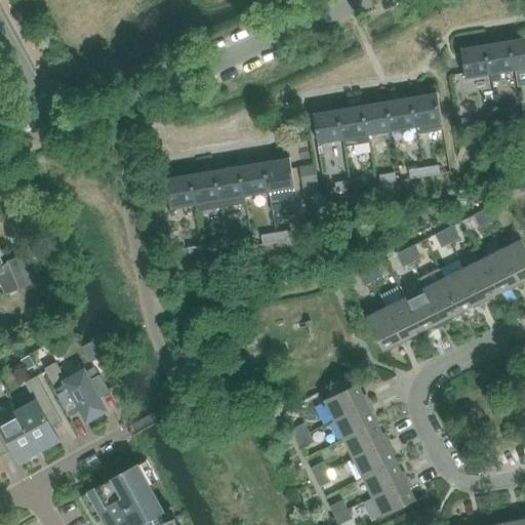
[(524,38),(511,40),(516,72),(524,70),(524,38)]
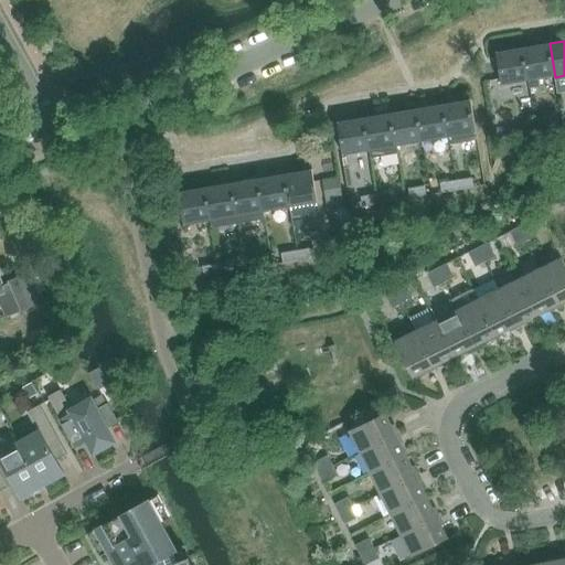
[(523,49),(529,82),(530,87),(539,86),(537,81),(555,77),(550,43),(523,49)]
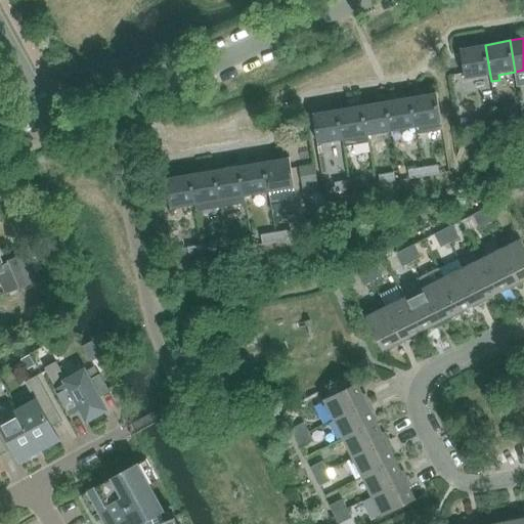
[(490,76),(485,45),(460,49),(466,85),(474,84),(473,79),(490,76)]
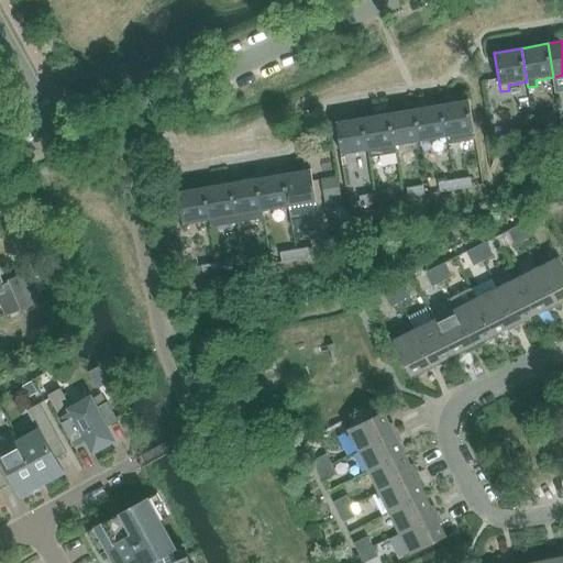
[(468,100),(442,105),(448,138),(449,143),(454,141),(475,138),(474,133),(468,100)]
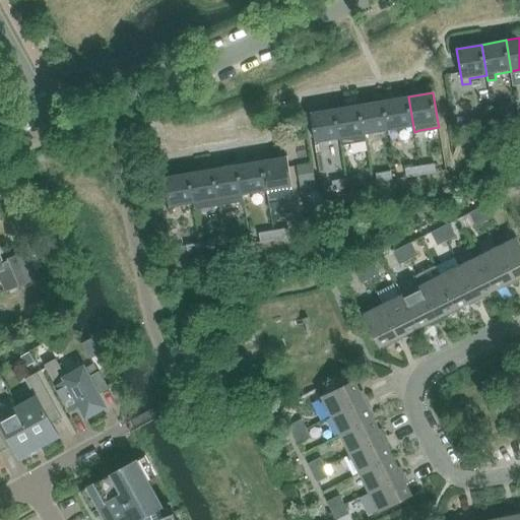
[(389,131),(413,127),(408,96),(384,101),(389,130),(389,131)]
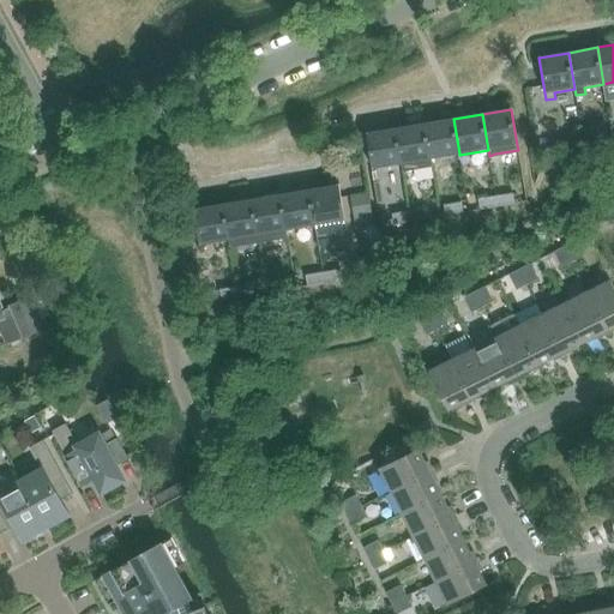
[(453,119),(425,124),(431,158),(459,154),(453,119)]
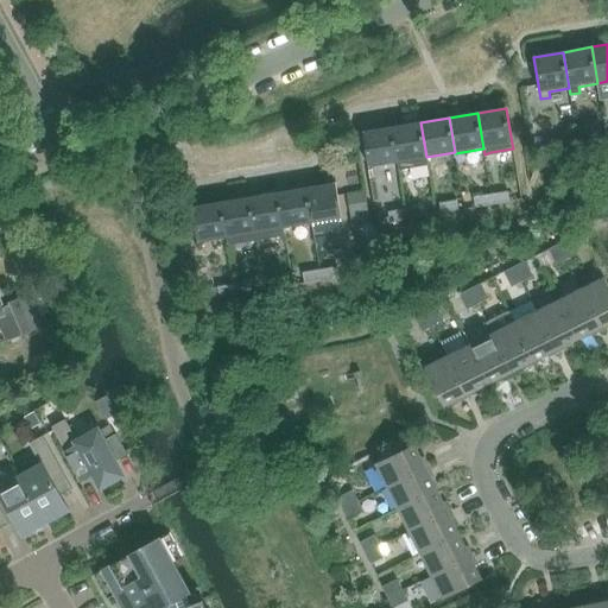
[(399,170),(428,165),(426,157),(420,122),(392,127),(398,163),(399,170)]
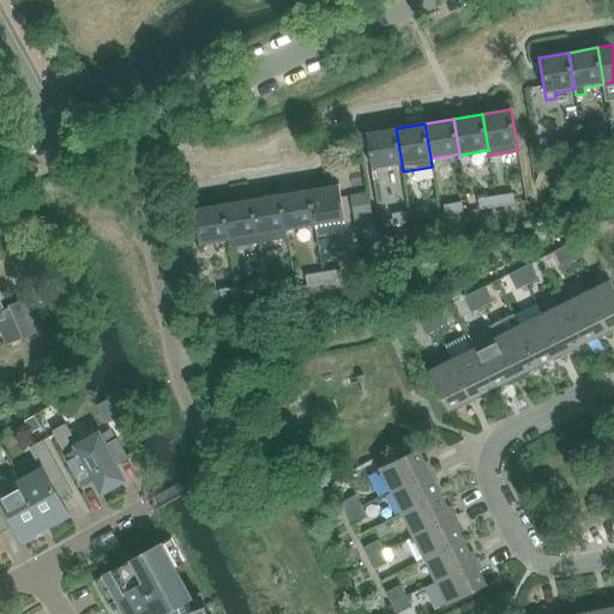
[(373,169),(402,164),(396,128),(367,133),(373,169)]
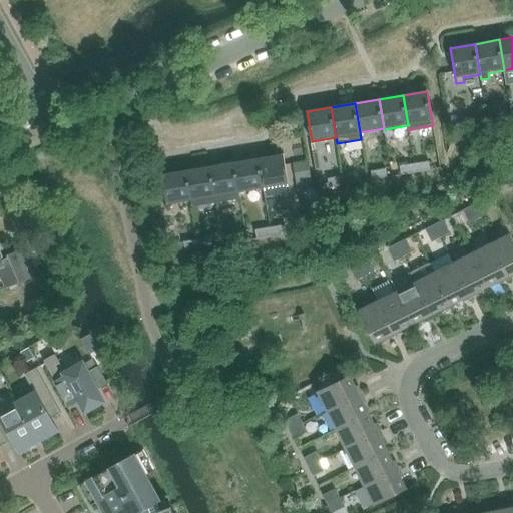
[(500,109),(488,112),(489,121),(502,119),(500,109)]
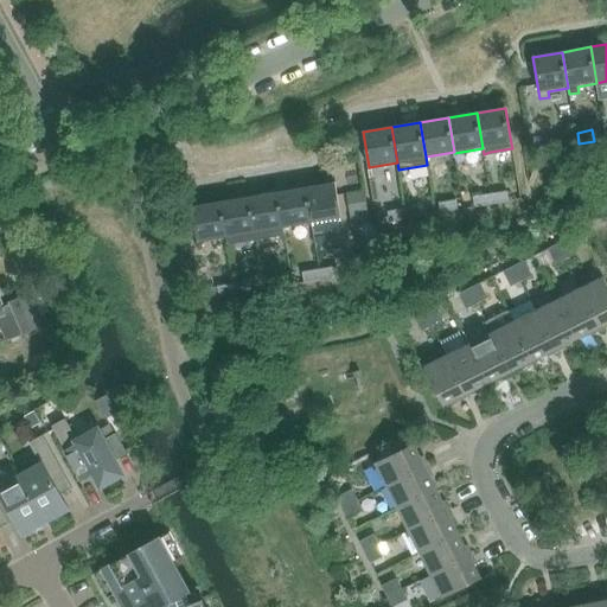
[(579,144),(577,133),(557,136),(560,147),(579,144)]
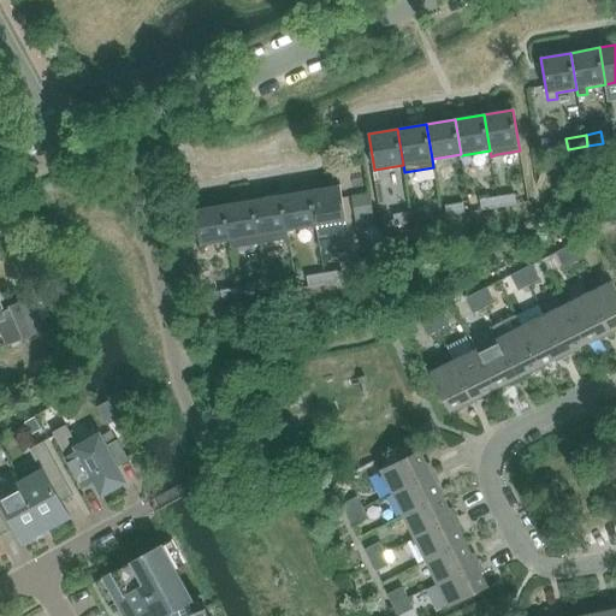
[(339,185),(311,190),(317,226),(320,250),(332,248),(330,238),(348,235),(339,185)]
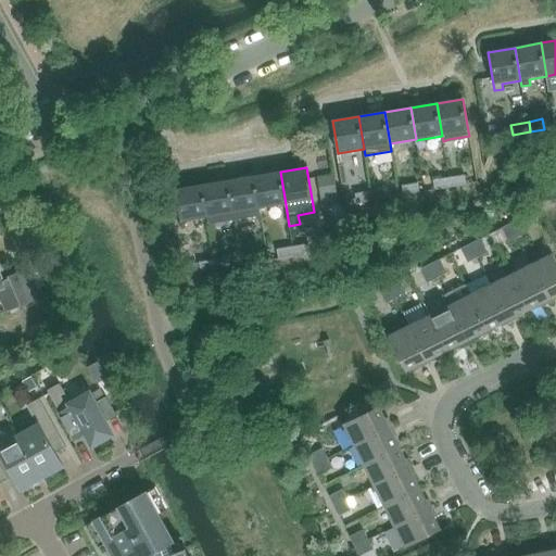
[(280,172),(254,176),(260,210),(286,204),(280,172)]
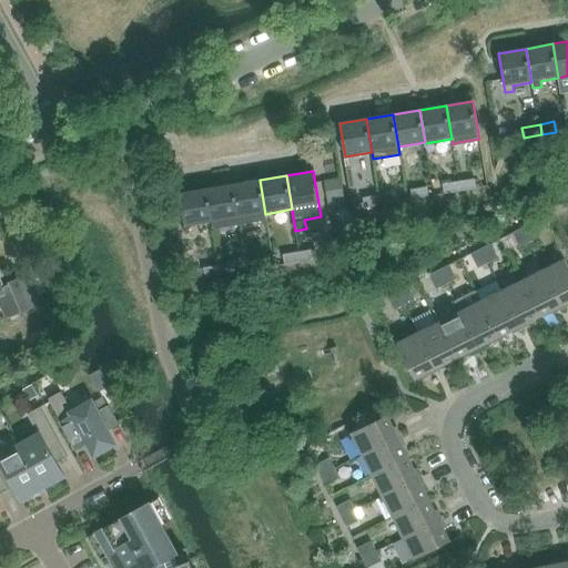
[(324,181),(327,202),(343,200),(340,179),(324,181)]
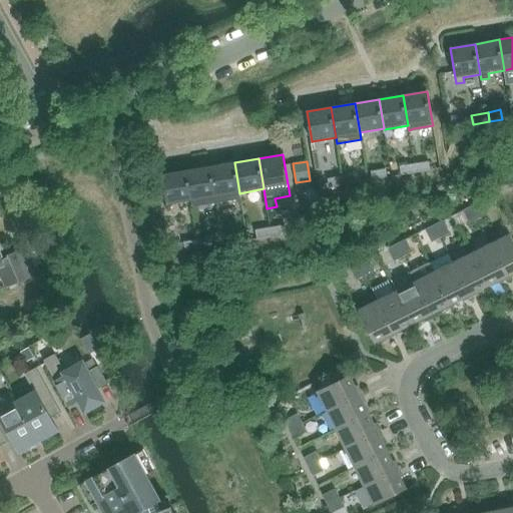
[(428,161),(415,164),(416,173),(430,170),(428,161)]
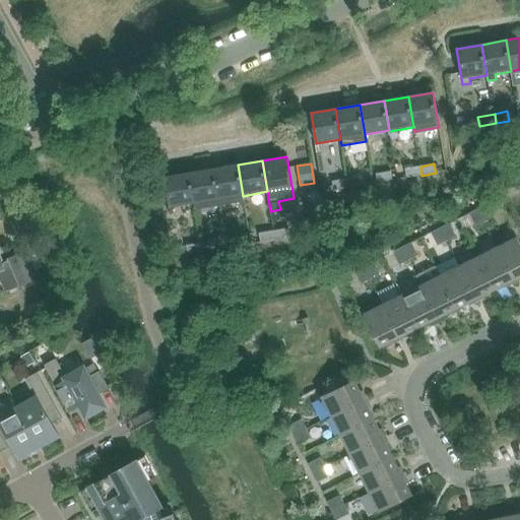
[(238,165),(213,169),(219,205),(244,201),(243,196),(238,165)]
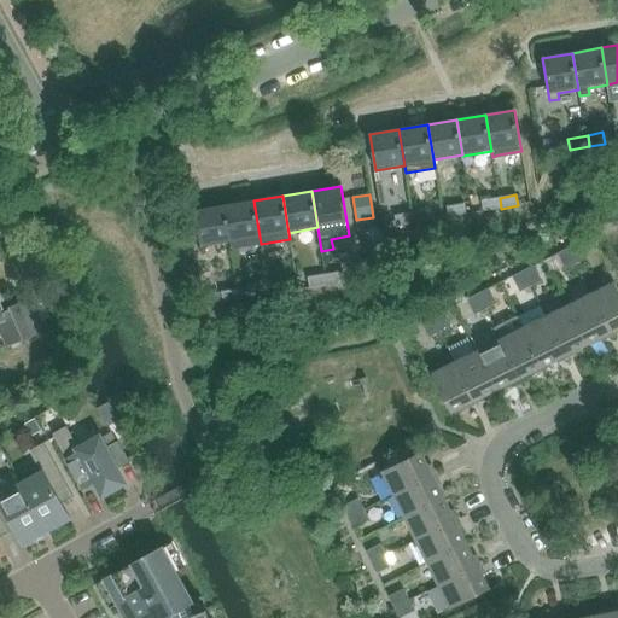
[(501,209),(500,198),(481,200),(484,213),(501,209)]
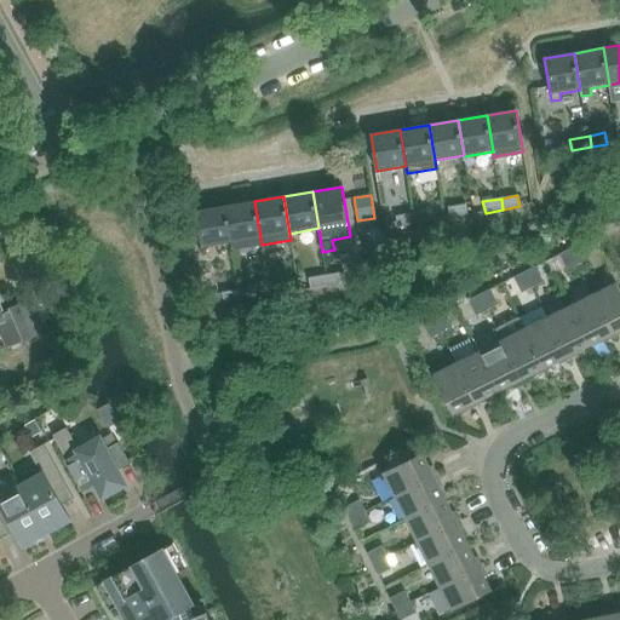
[(227,206),(233,244),(234,250),(262,245),(254,201),(227,206)]
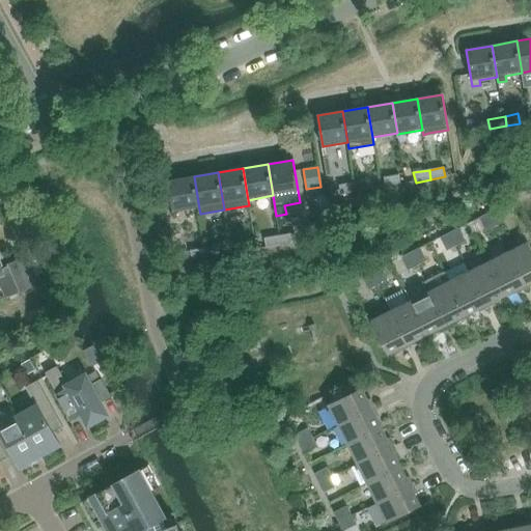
[(384,177),(385,187),(400,185),(398,174),(384,177)]
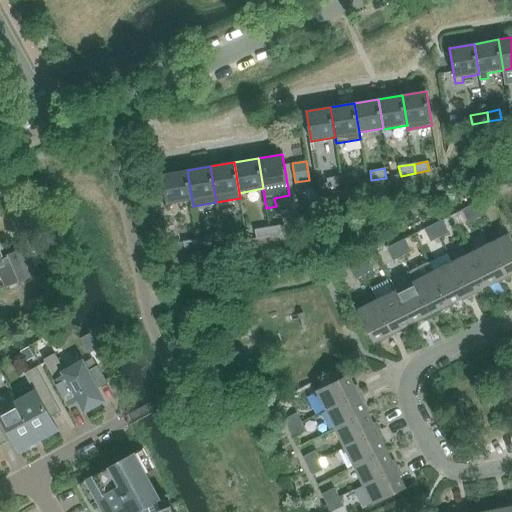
[(167,205),(192,201),(187,170),(162,174),(167,205)]
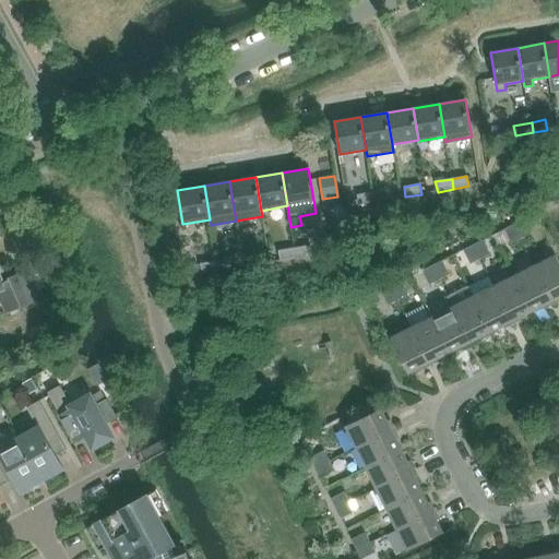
[(388,189),(372,192),(375,202),(390,200),(388,189)]
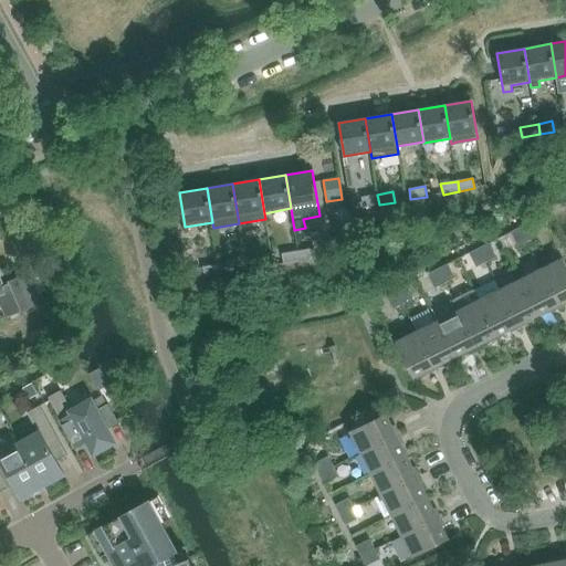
[(379,205),(377,195),(360,197),(363,208),(379,205)]
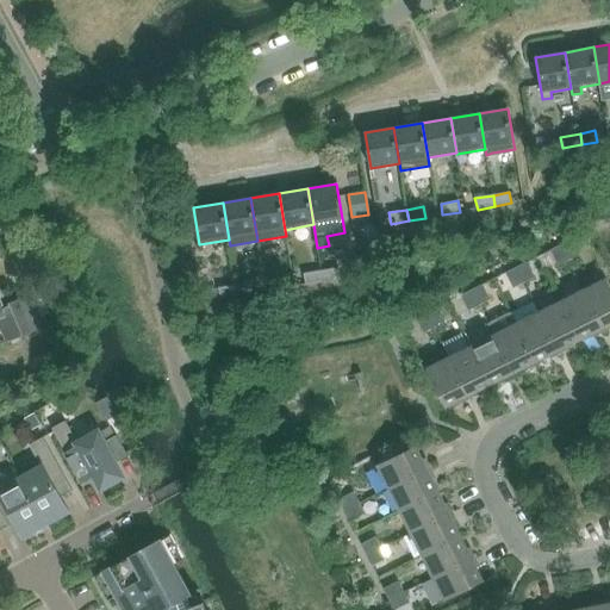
[(572,240),(561,246),(570,260),(579,255),(572,240)]
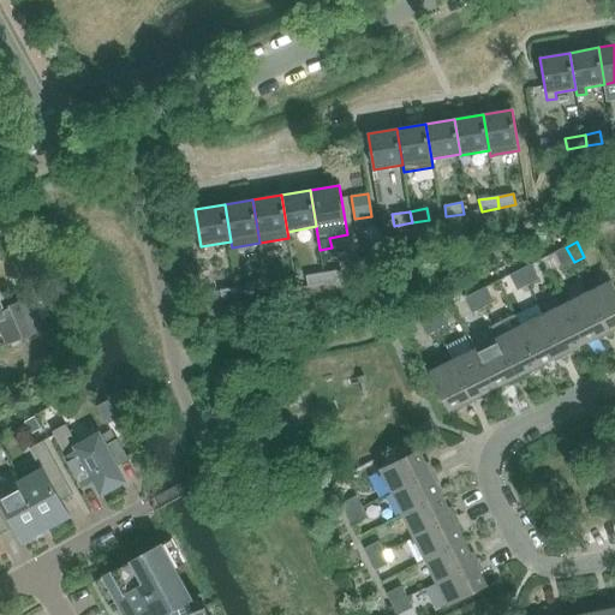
[(574,262),(566,248),(554,254),(562,269),(574,262)]
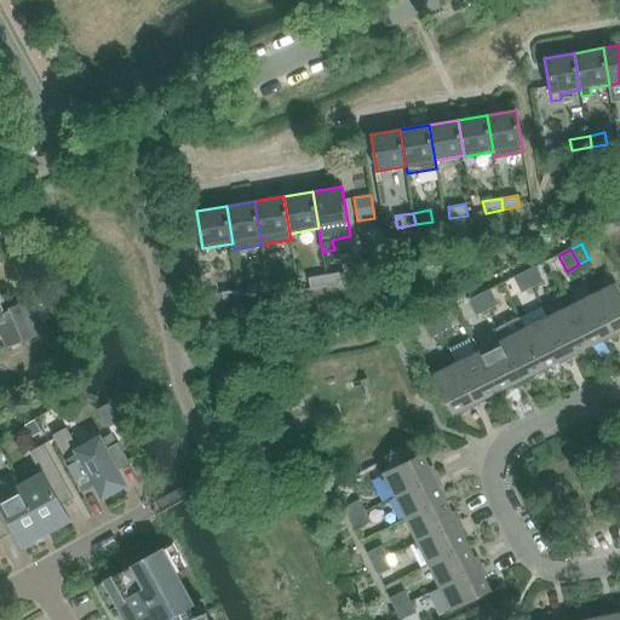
[(537,267),(524,273),(532,287),(544,282),(537,267)]
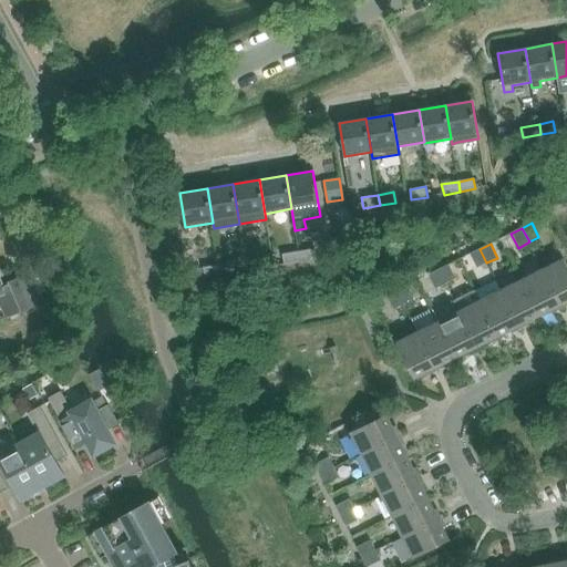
[(313,248),(298,251),(300,263),(316,259),(313,248)]
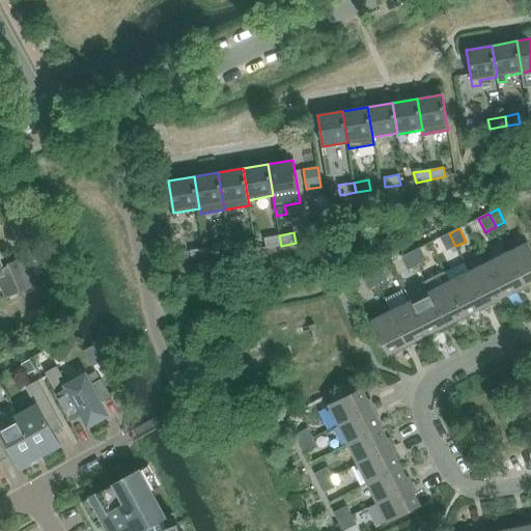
[(455,246),(449,233),(440,238),(446,251),(455,246)]
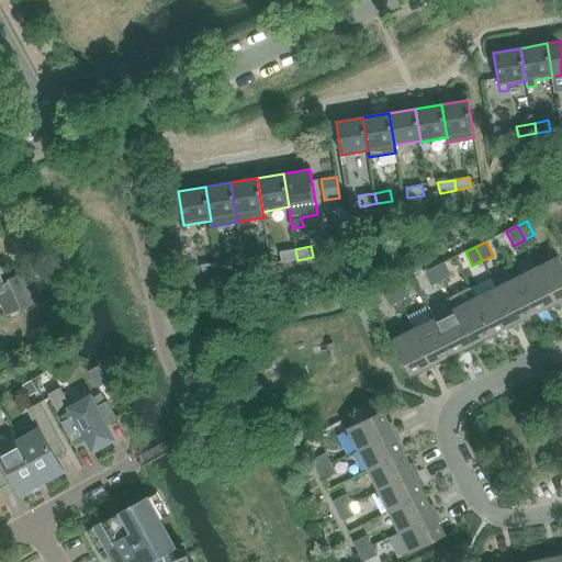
[(298,260),(295,249),(280,253),(281,262),(298,260)]
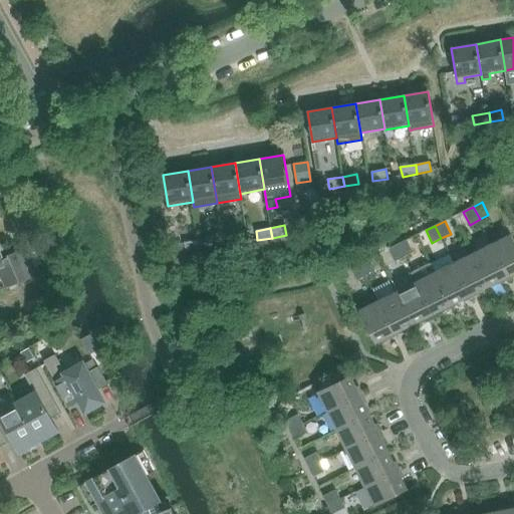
[(226,235),(228,245),(243,242),(241,233),(226,235)]
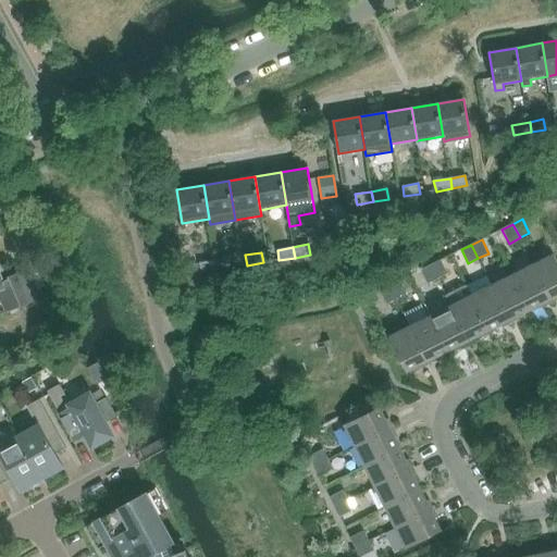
[(556,261),(553,254),(532,264),(549,300),(556,296),(556,261)]
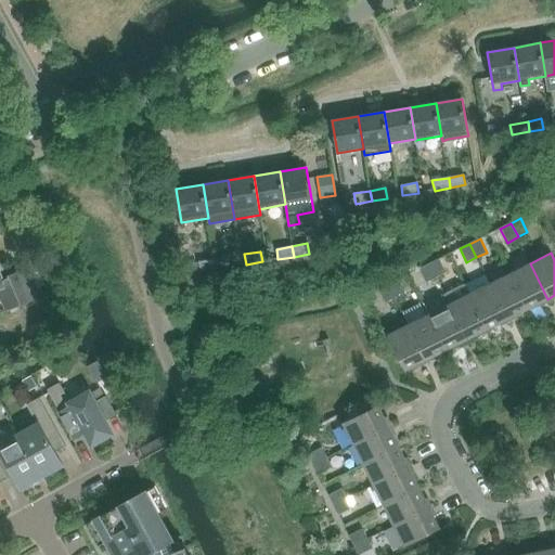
[(230,257),(214,259),(215,269),(219,268),(219,269),(231,267),(230,257)]
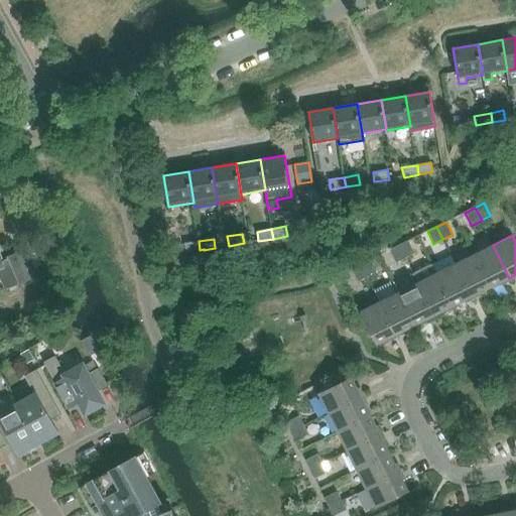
[(200,250),(199,241),(184,244),(186,253),(204,250),(204,249),(200,250)]
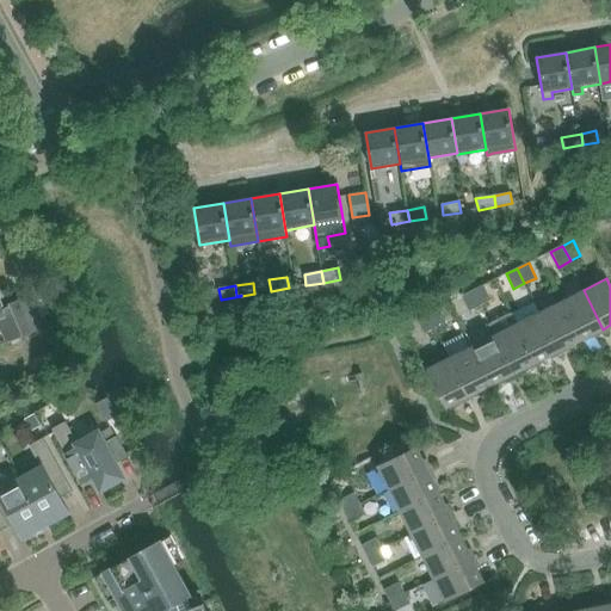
[(482,285),(471,291),(480,306),(491,301),(482,285)]
